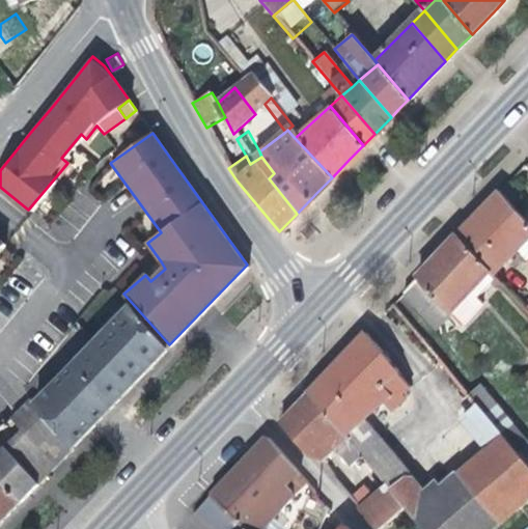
[(519,249),(527,241),(527,225),(498,191),(480,209),(465,225),(500,266),(519,249)]
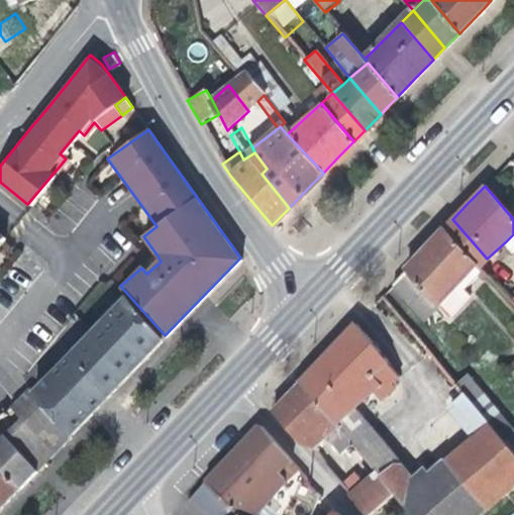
[(405,269),(438,303),(476,267),(442,232),(405,269)]
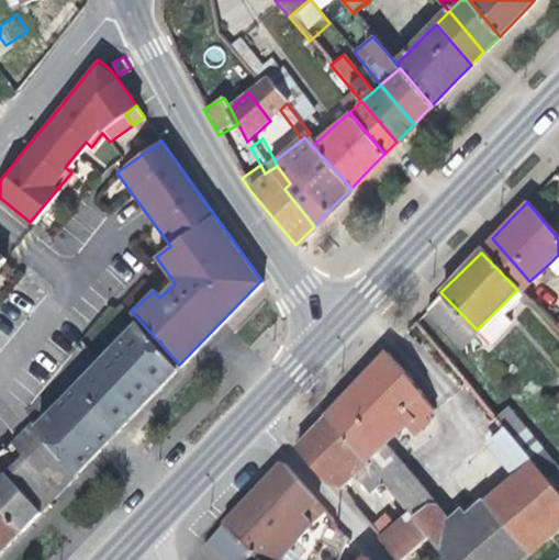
[(558,275),(558,255),(549,264),(558,275)]
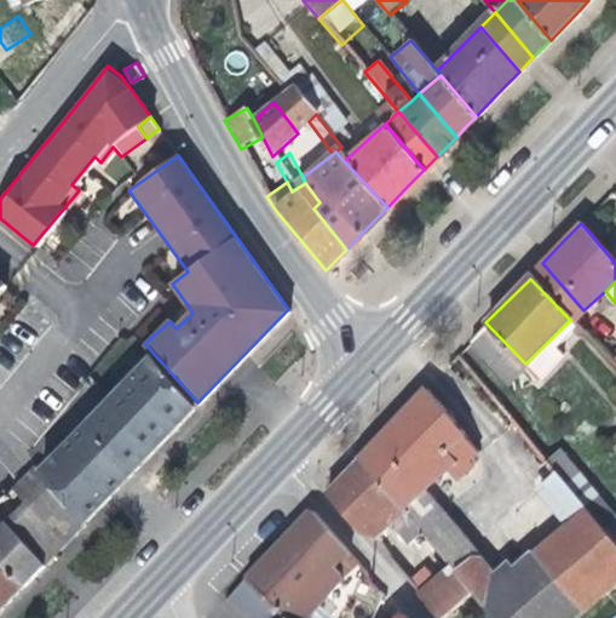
[(188,305),(170,321),(176,328),(193,314),(188,305)]
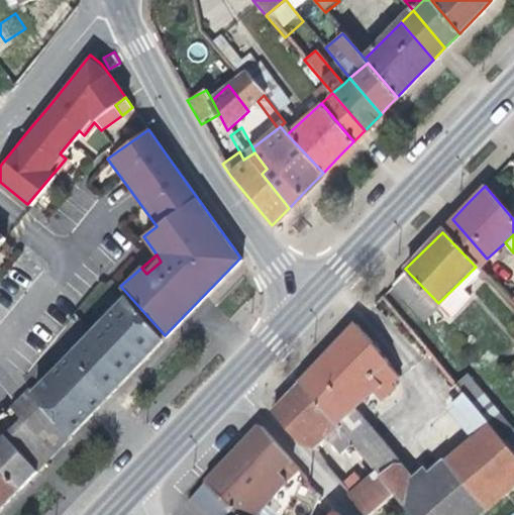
[(438,303),(405,269),(387,286),(421,320),(438,303)]
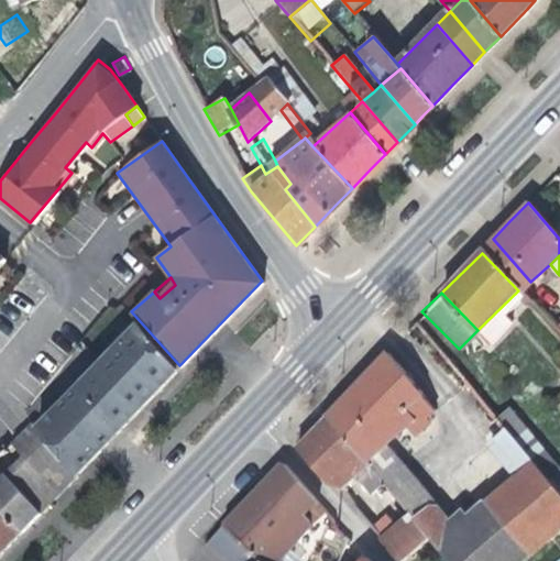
[(150,396),(179,365),(141,322),(77,384),(119,428),(150,396)]
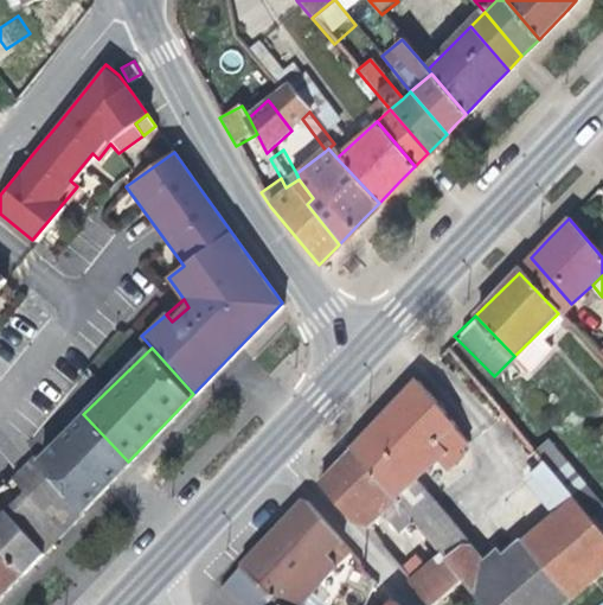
[(393,403),(348,450),(393,502),(417,479),(437,460),(448,473),(460,465),(453,457),(468,443),(416,379),(393,403)]
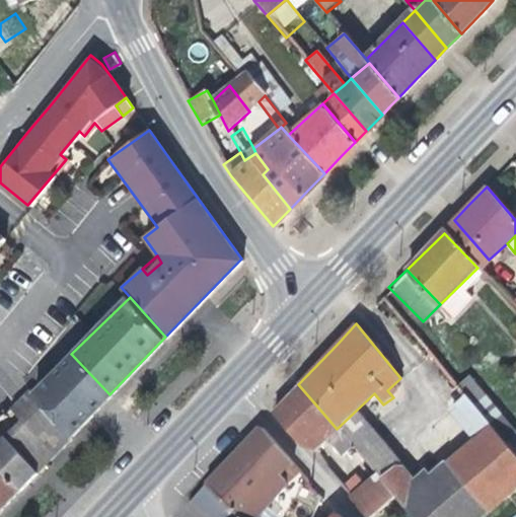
[(31,393),(71,434),(109,394),(71,354),(31,393)]
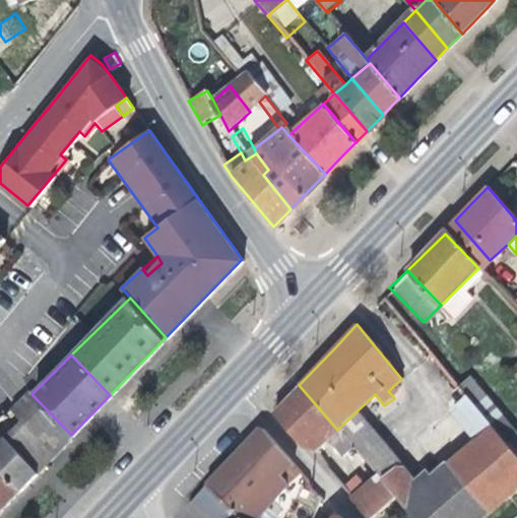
[(516,432),(468,374),(457,383),(466,393),(491,423),(516,454),(516,432)]
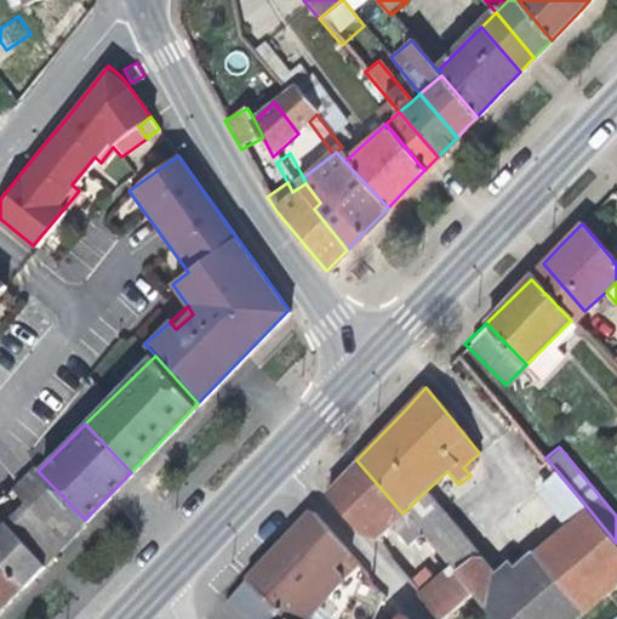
[(326,492),(363,534),(381,518),(389,528),(404,545),(418,532),(403,514),(356,460),(326,492)]
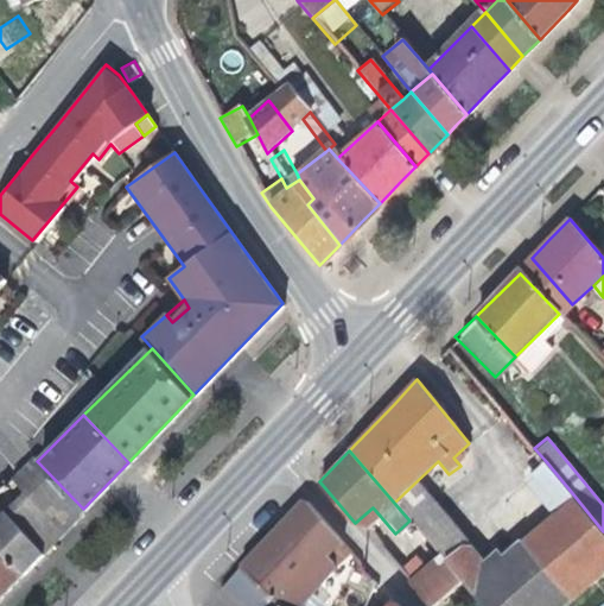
[(32,456),(13,475),(33,497),(65,528),(83,509),(37,461),(32,456)]
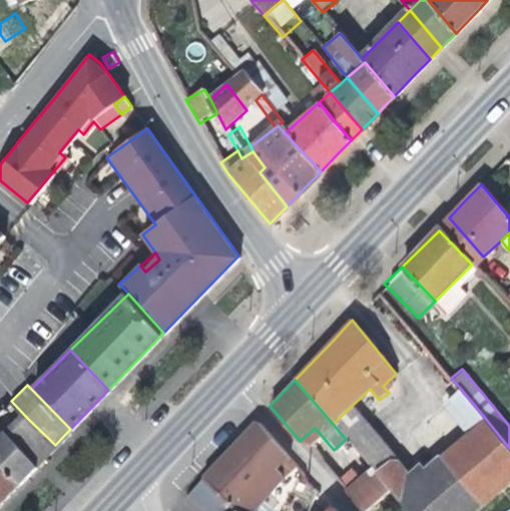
[(484,417),(460,388),(440,405),(464,434),(484,417)]
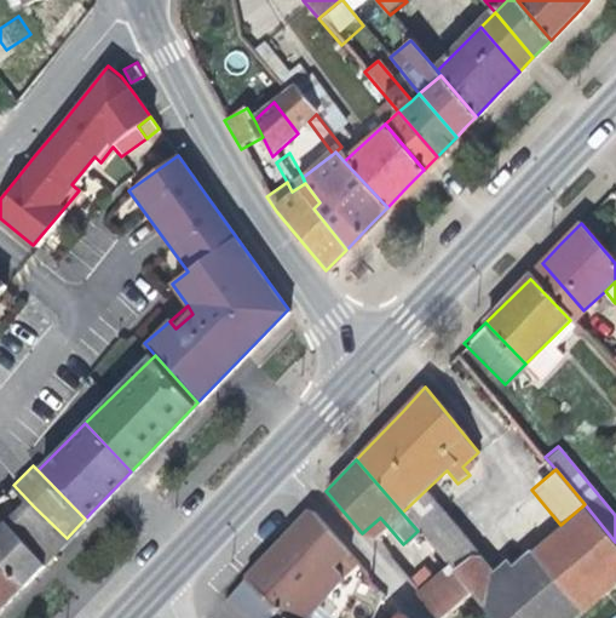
[(426,490),(402,513),(418,531),(447,564),(452,570),(468,555),(481,555),(426,490)]
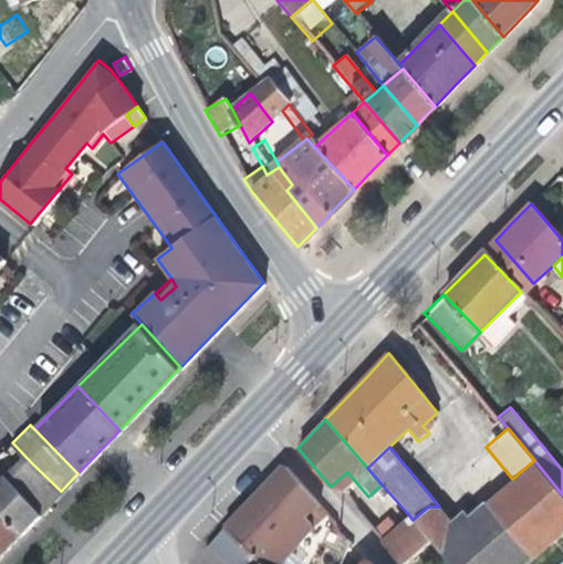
[(512,479),(490,497),(535,551),(562,526),(562,494),(534,460),(512,479)]
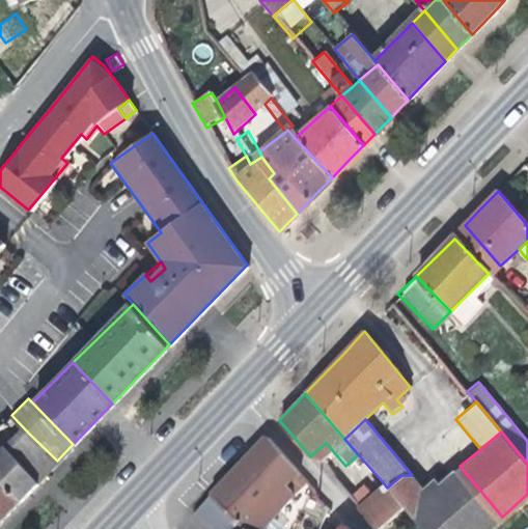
[(11,440),(0,450),(0,475),(22,497),(43,476),(57,461),(29,434),(18,445),(11,440)]
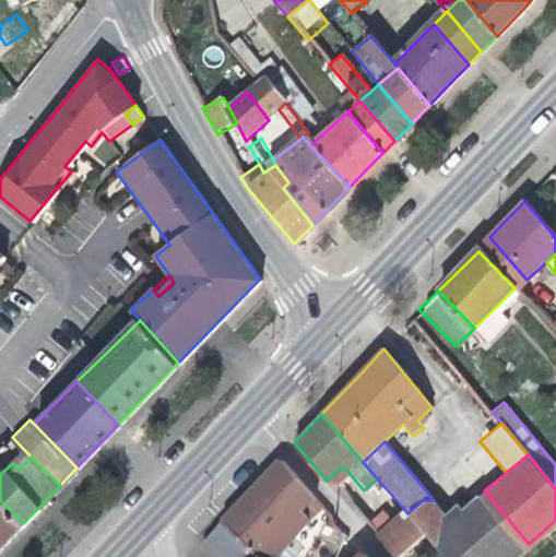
[(264,472),(297,507),(311,493),(280,457),(264,472)]
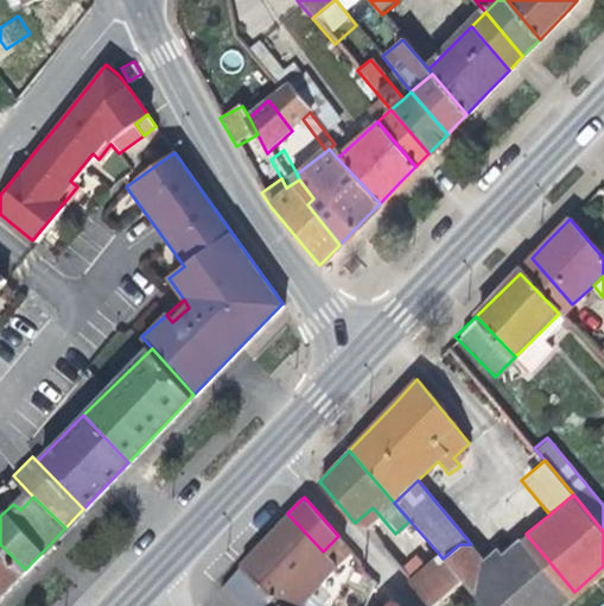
[(355,523),(368,528),(381,517),(373,507),(355,523)]
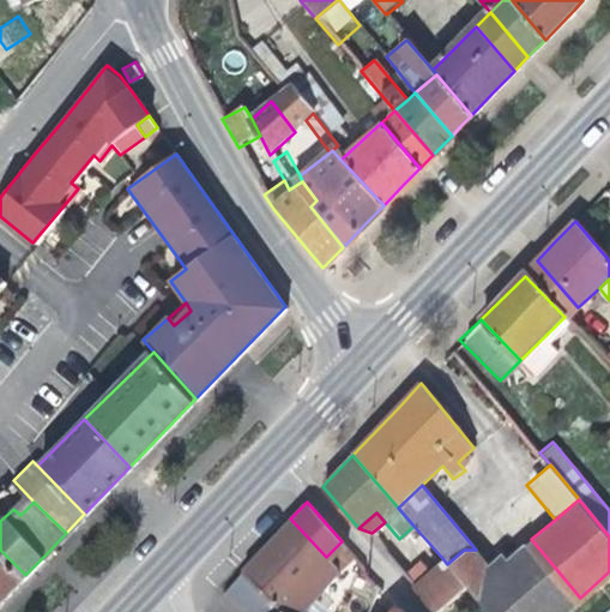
[(281,611),(314,611),(320,606),(309,598),(331,574),(330,562),(326,557),(290,519),(265,545),(240,571),(282,611),(281,611)]
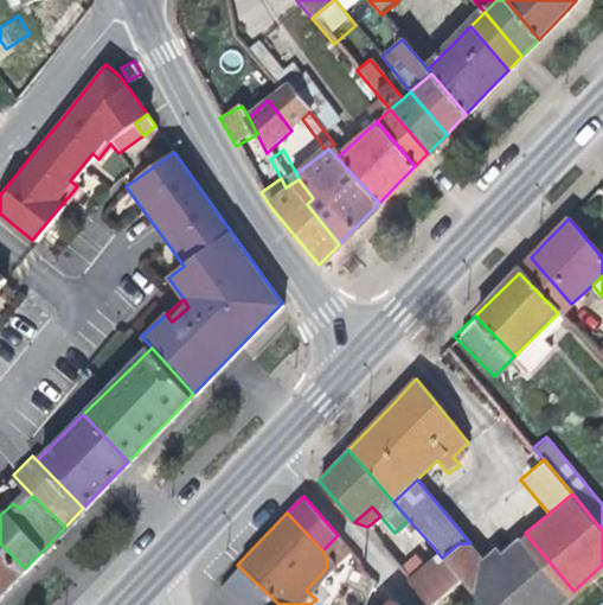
[(501,553),(488,564),(464,583),(482,604),(556,604),(573,591),(525,533),(501,553)]
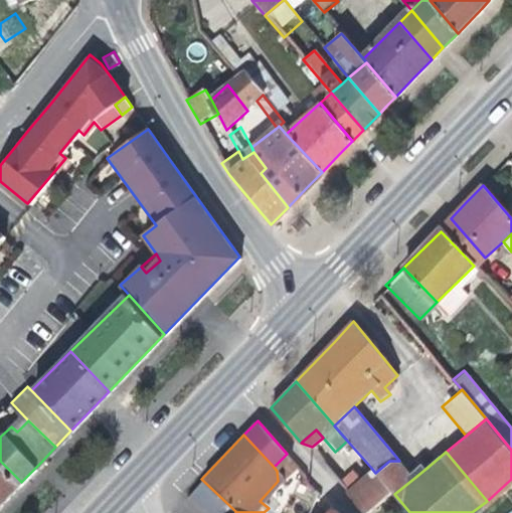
[(0,504),(5,499),(21,482),(0,461),(0,504)]
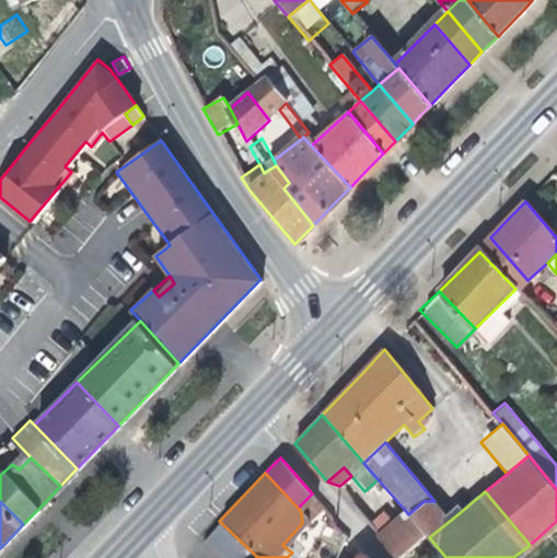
[(429,537),(451,520),(444,513),(434,501),(424,501),(408,514),(426,535),(429,537)]
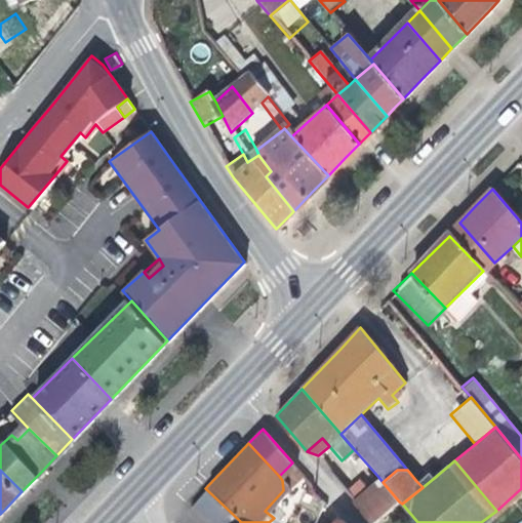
[(416,481),(423,487),(434,478),(429,472),(416,481)]
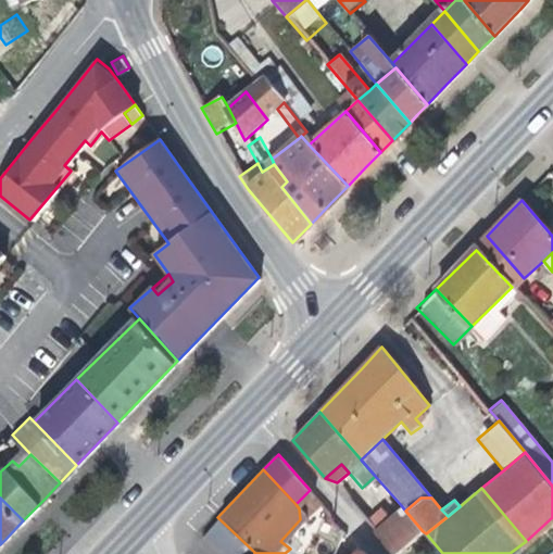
[(405,511),(401,505),(372,530),(391,553),(396,553),(423,531),(405,511)]
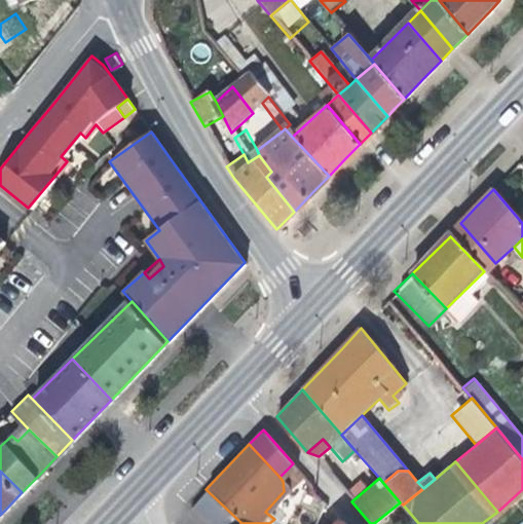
[(320,523),(332,523),(337,520),(330,512),(319,521),(320,523)]
